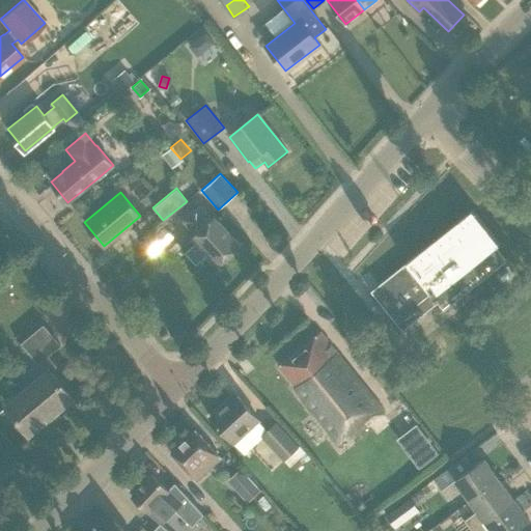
[(218,264),(239,245),(215,219),(214,220),(199,205),(180,222),(195,238),(194,239),(218,264)]
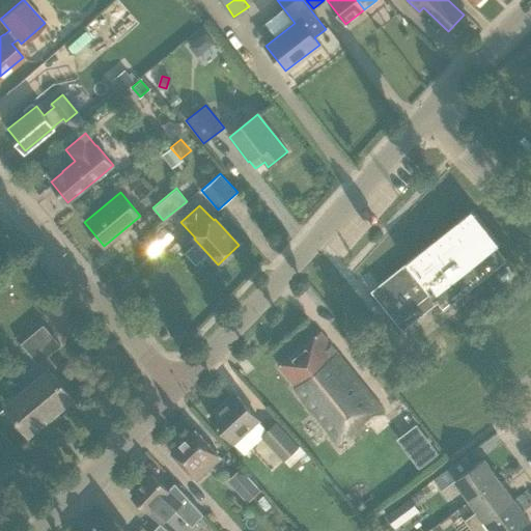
[(444,310),(506,259),(496,247),(500,244),(472,208),(406,262),(370,290),(401,330),(438,302),(444,310)]
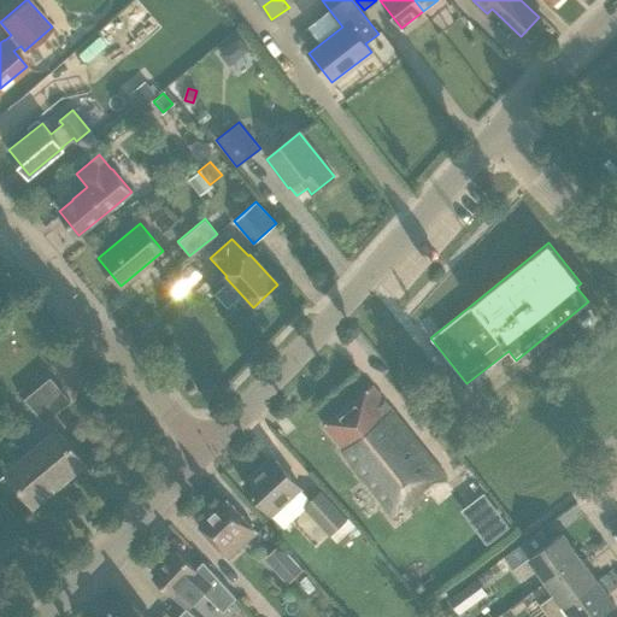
[(34,503),(84,462),(58,430),(65,425),(54,413),(70,400),(51,377),(25,399),(43,422),(33,432),(41,442),(7,470),(34,503)]
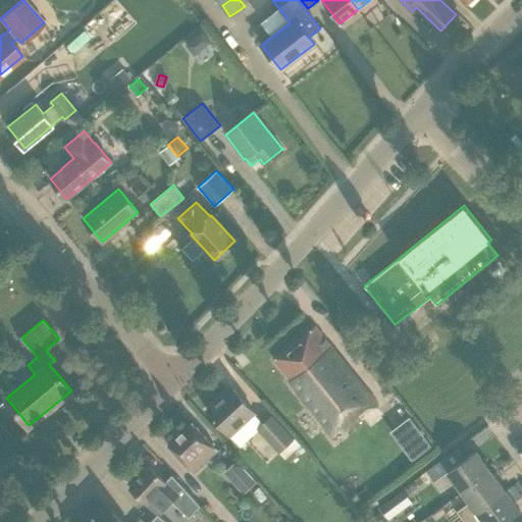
[(374,401),(315,326),(273,359),(332,434),(343,426),(346,430),(368,412),(365,408),(374,401)]
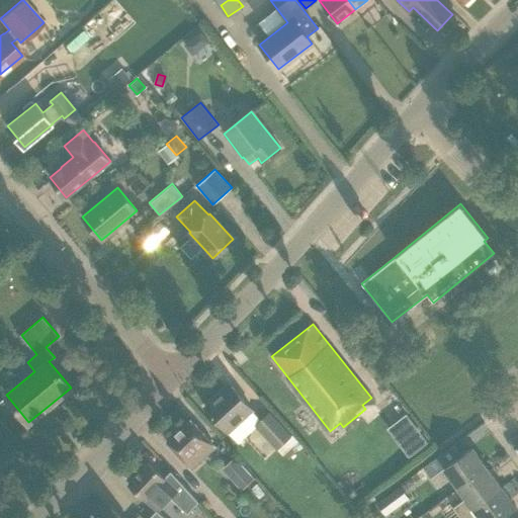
[(253,410),(229,383),(204,406),(229,432),(253,410)]
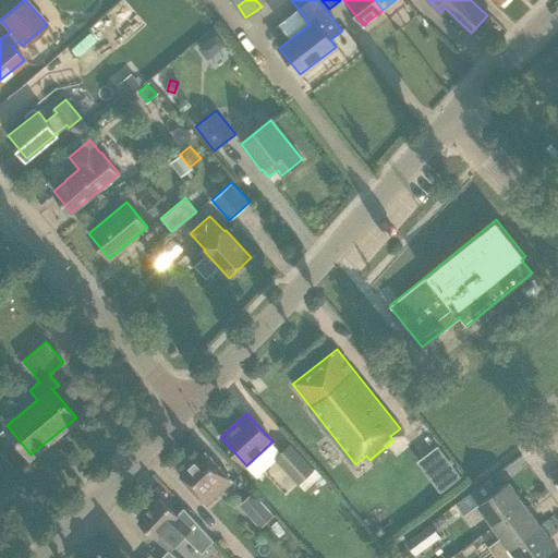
[(314,470),(290,444),(274,459),(298,485),(314,470)]
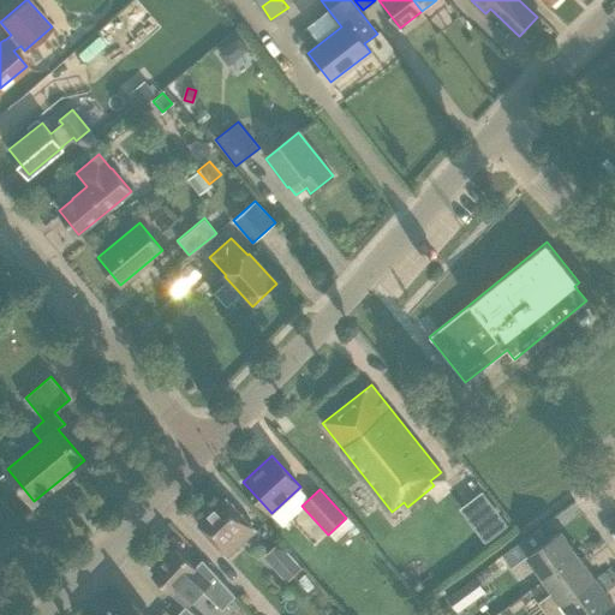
[(227,556),(256,530),(226,497),(197,525),(227,556)]
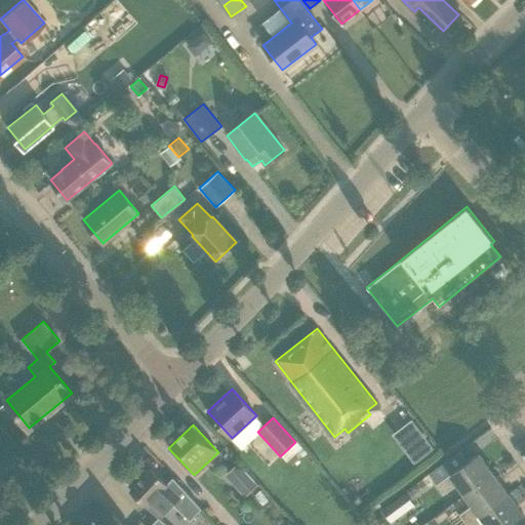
[(410,427),(400,435),(407,445),(417,437),(410,427)]
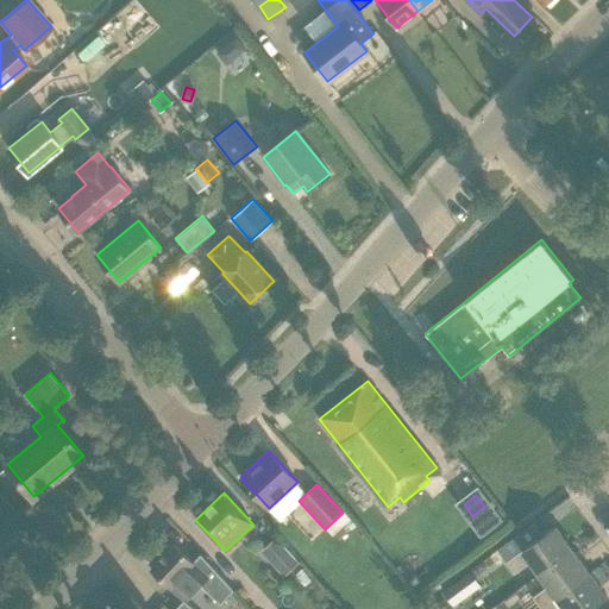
[(539,573),(572,550),(554,526),(522,550),(507,562),(515,572),(531,562),(539,573)]
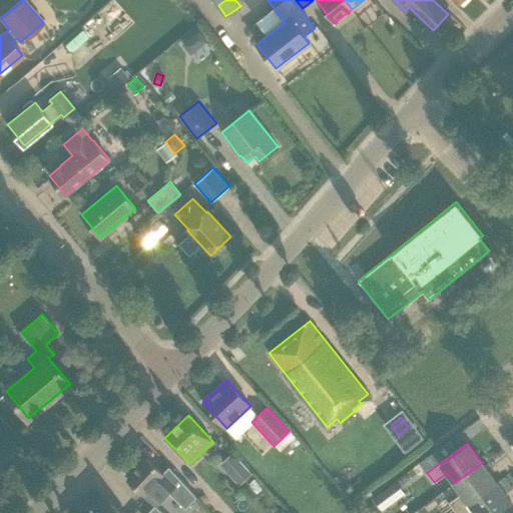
[(252,473),(230,448),(218,459),(240,484),(252,473)]
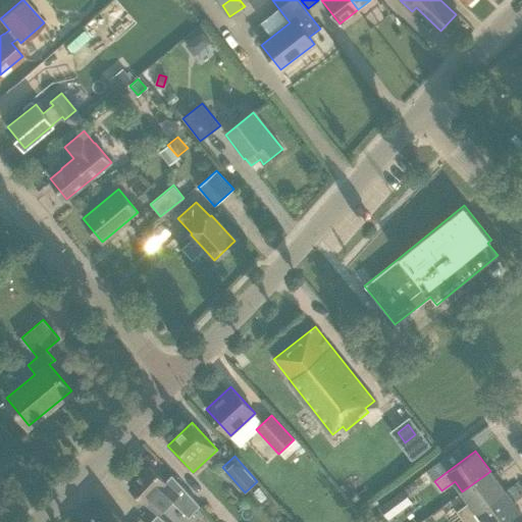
[(155,511),(167,498),(189,517),(200,505),(171,473),(165,481),(149,466),(129,486),(155,511)]
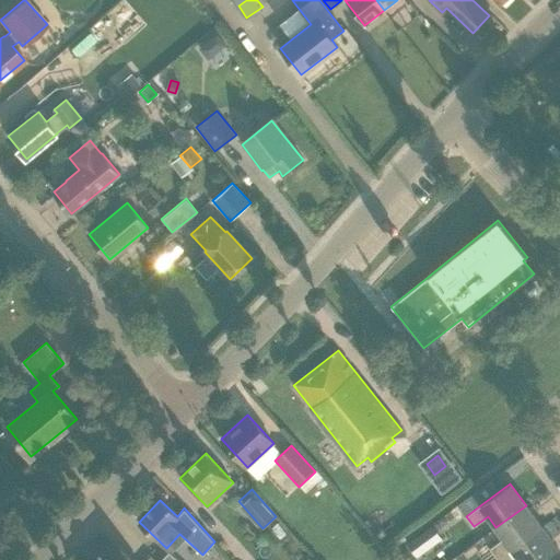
[(526,505),(496,527),(503,538),(489,548),(497,559),(541,526),(526,505)]
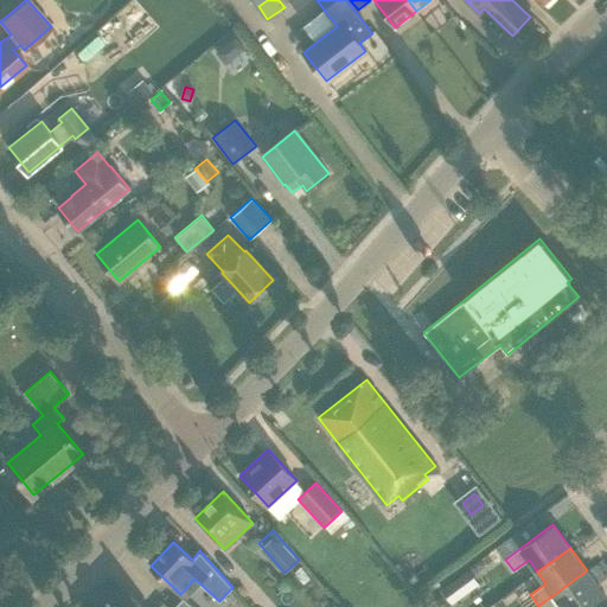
[(479,583),(467,568),(445,585),(457,601),(479,583)]
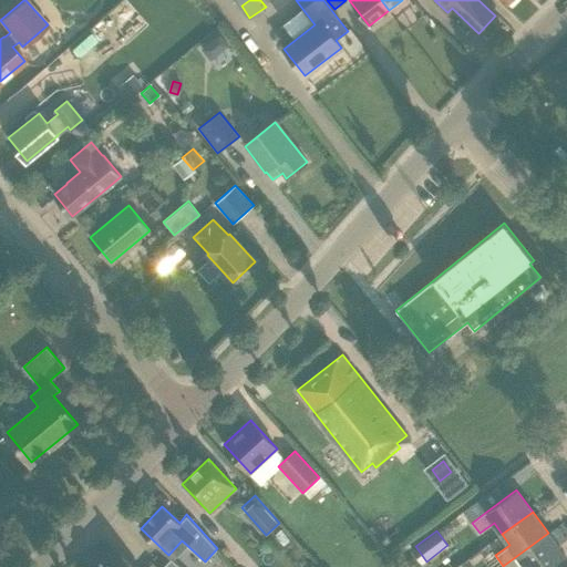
[(548,533),(503,566),(504,566),(547,566),(564,555),(548,533)]
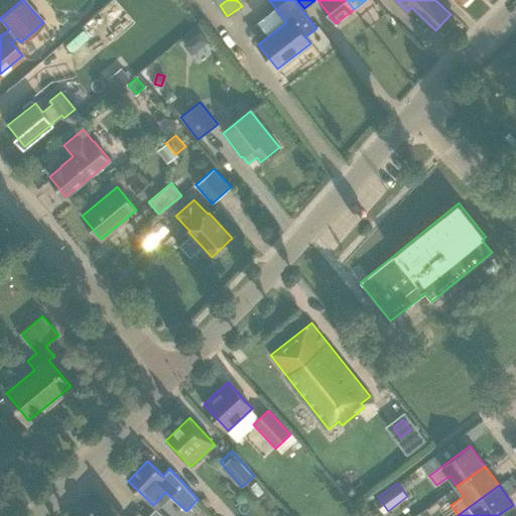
[(123,515),(105,499),(94,512),(92,511),(87,515),(123,515)]
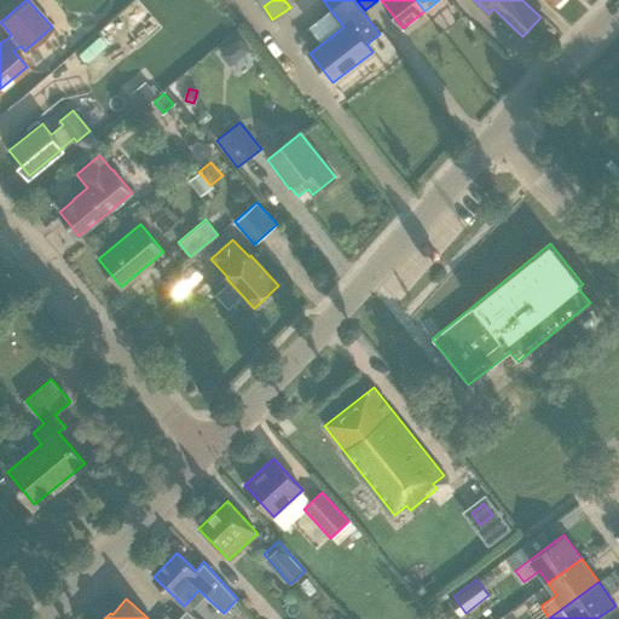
[(197,618),(187,608),(175,618),(197,618)]
